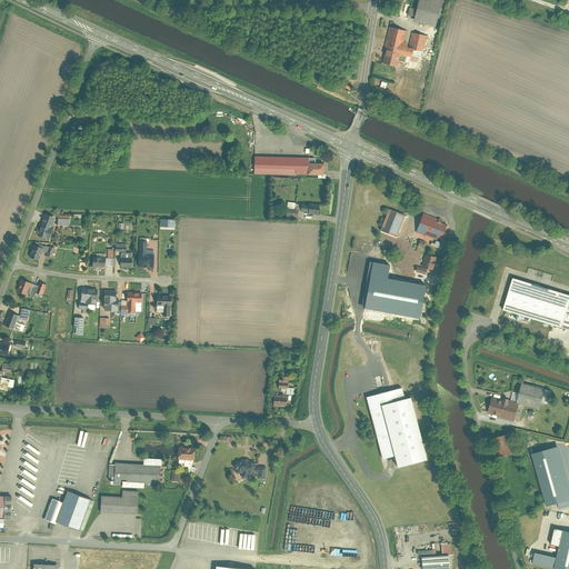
[(442,0),(419,0),(415,21),(436,27),(442,0)]
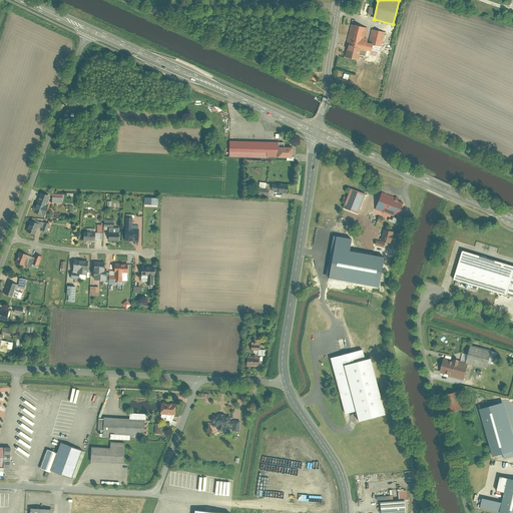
[(366,28),(351,25),(344,56),(359,59),(361,49),(372,51),(373,44),(369,43),(369,39),(364,38),(366,28)]
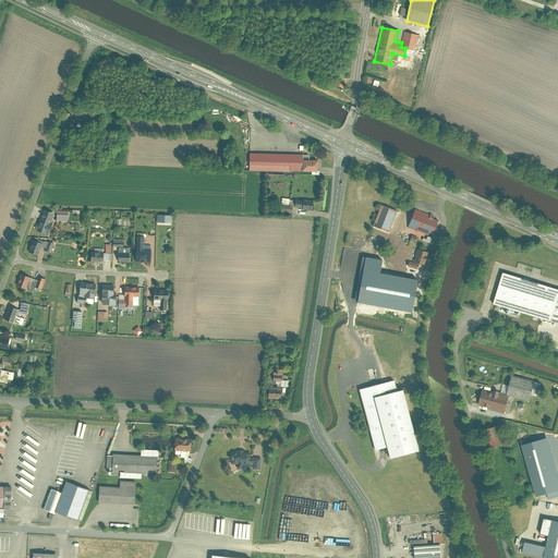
[(419,34),(404,31),(401,43),(401,47),(405,48),(414,50),(419,34)]
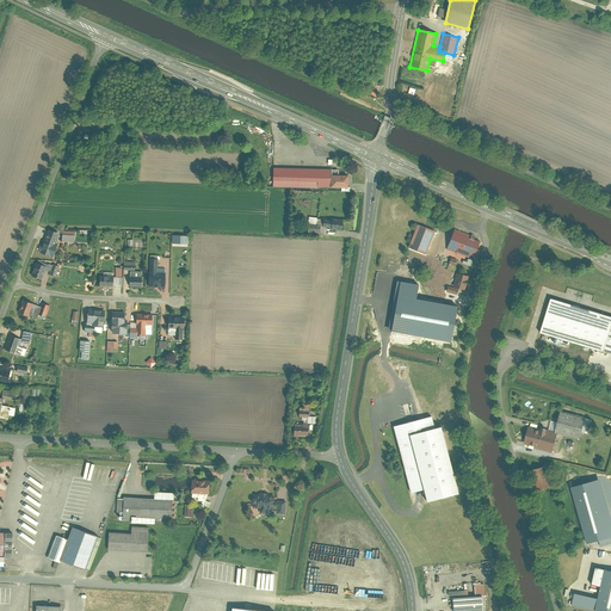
[(329,170),(272,168),(272,185),(328,187),(329,174),(329,170)]
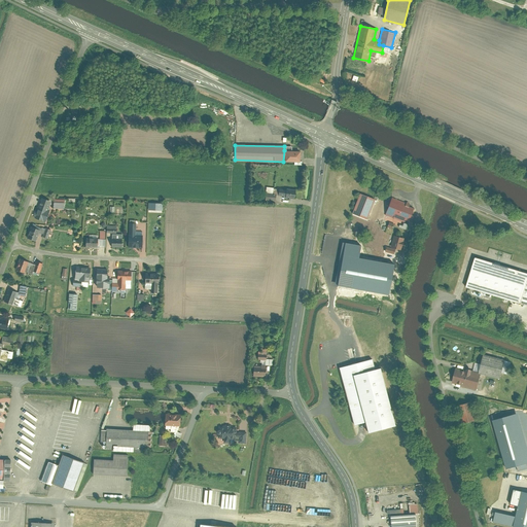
[(299,151),(284,150),(283,162),(297,162),(299,151)]
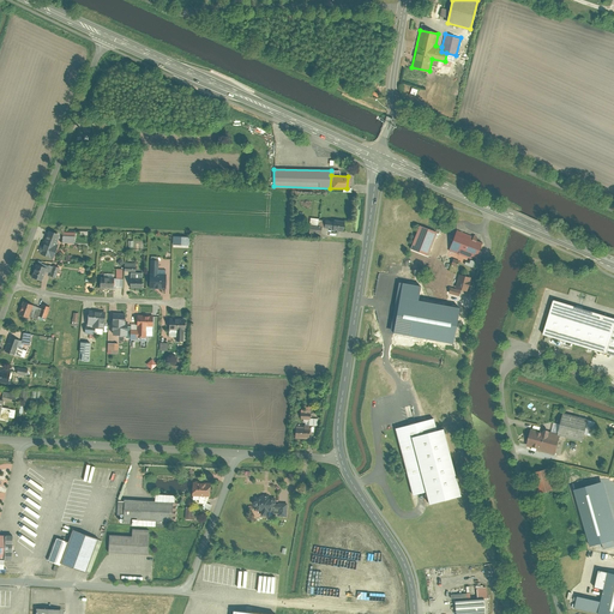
[(326,217),(326,221),(318,220),(317,226),(309,223),(308,233),(326,236),(327,228),(342,230),(344,221),(326,217)]
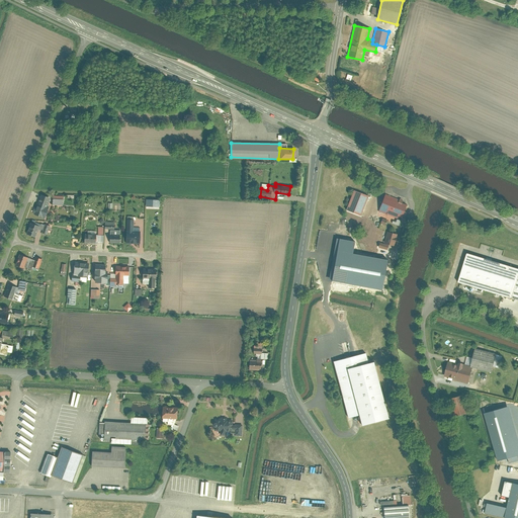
[(368,196),(352,190),(344,209),(360,216),(368,196)]
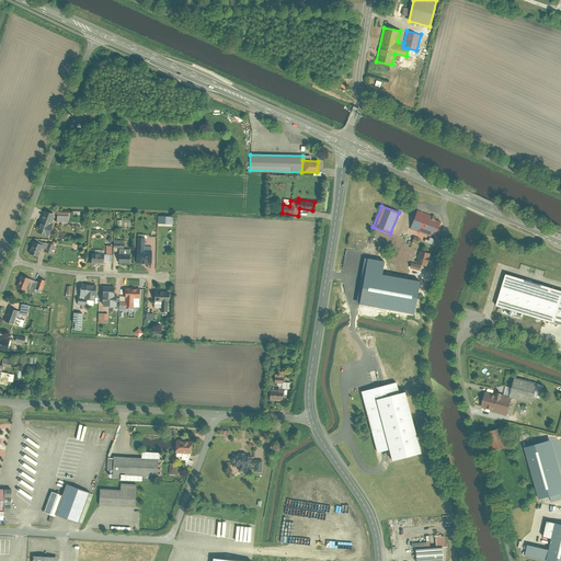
[(52,222),(55,214),(44,210),(37,232),(49,236),(54,224),(52,222)]
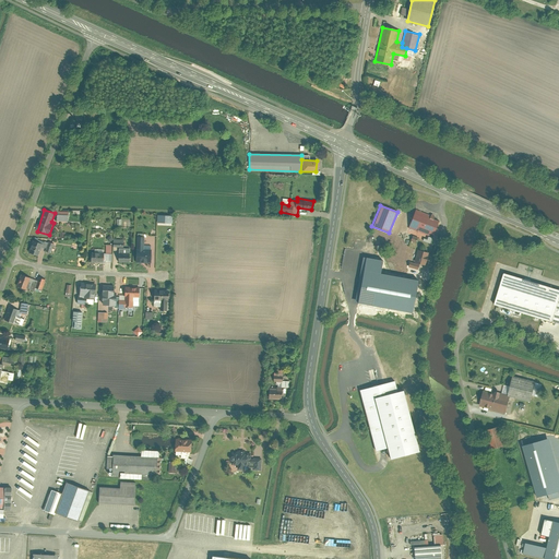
[(436,232),(440,222),(432,218),(433,216),(416,210),(408,228),(427,235),(428,232),(433,234),(435,232),(436,232)]
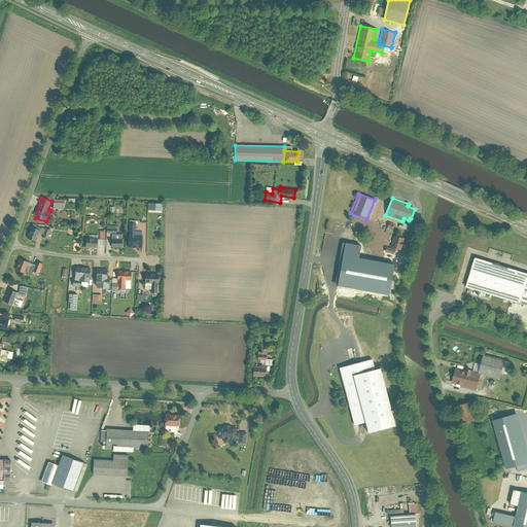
[(54,199),(54,208),(64,208),(64,199),(54,199)]
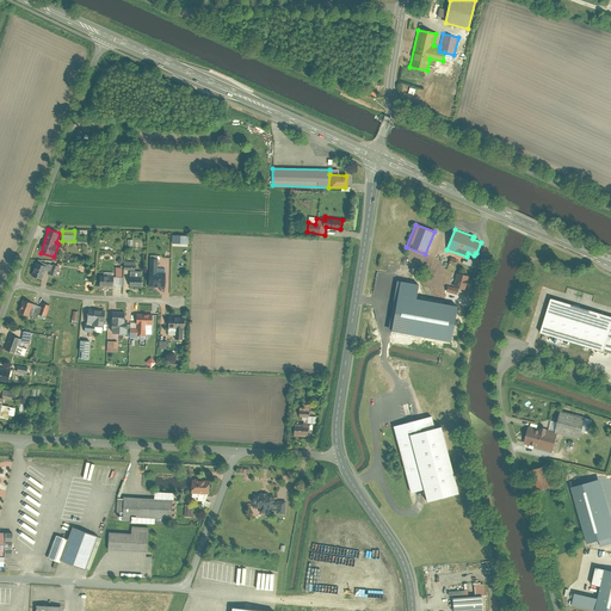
[(158,258),(149,258),(149,272),(148,272),(148,287),(165,287),(165,272),(158,272),(158,258)]
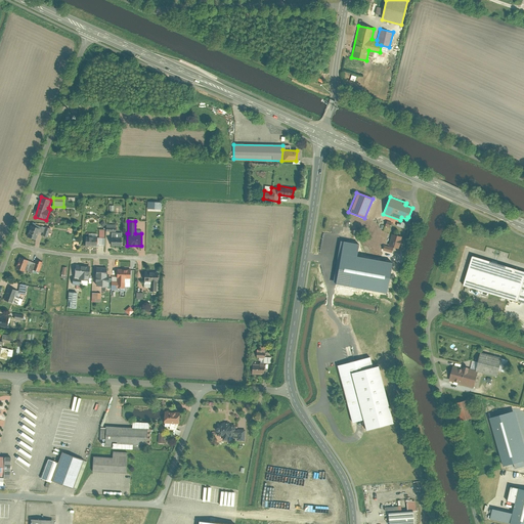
[(31,223),(26,236),(35,239),(38,230),(40,226),(31,223)]
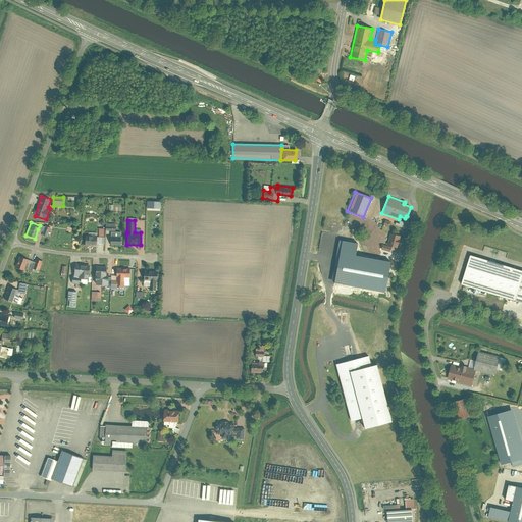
[(45,225),(44,226),(42,231),(41,233),(47,237),(51,227),(45,225)]
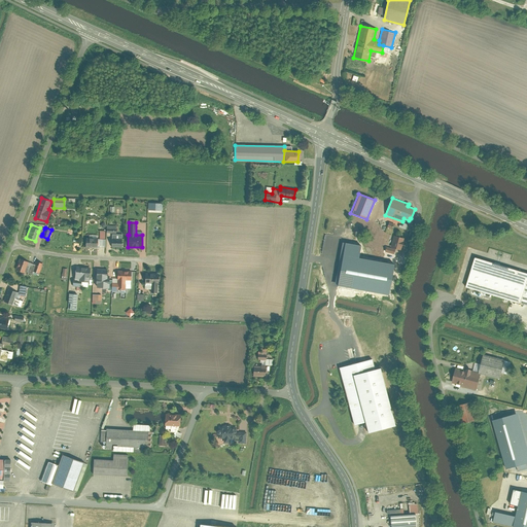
[(112,234),(112,246),(121,246),(121,234),(112,234)]
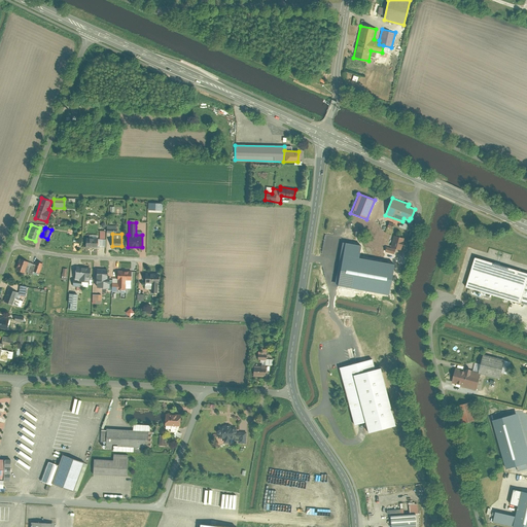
[(85,237),(84,246),(96,247),(97,235),(88,235),(88,238),(85,237)]
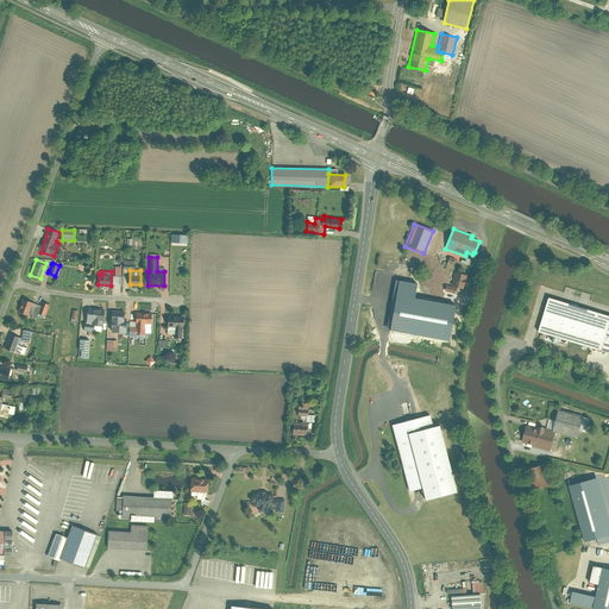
[(466,276),(456,271),(451,284),(462,289),(466,276)]
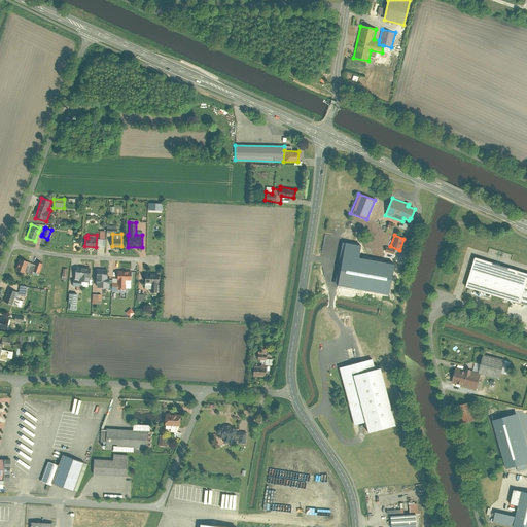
[(345,243),(337,285),(388,295),(394,265),(358,257),(360,246),(345,243)]
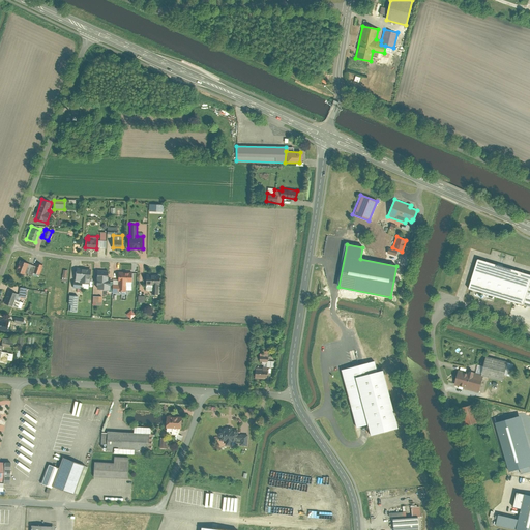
[(529,274),(475,259),(467,288),(529,306),(529,274)]
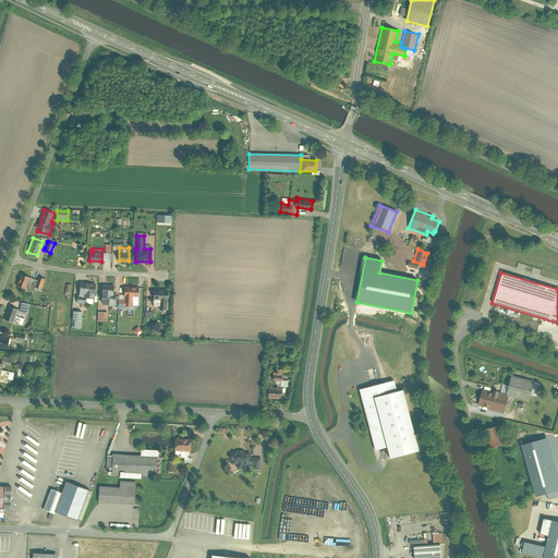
[(28,277),(20,274),(16,284),(25,288),(26,286),(28,277)]
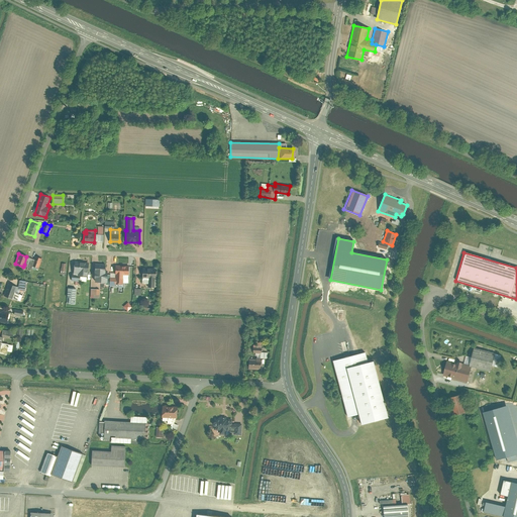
[(33,259),(31,266),(39,269),(42,259),(34,255),(33,259)]
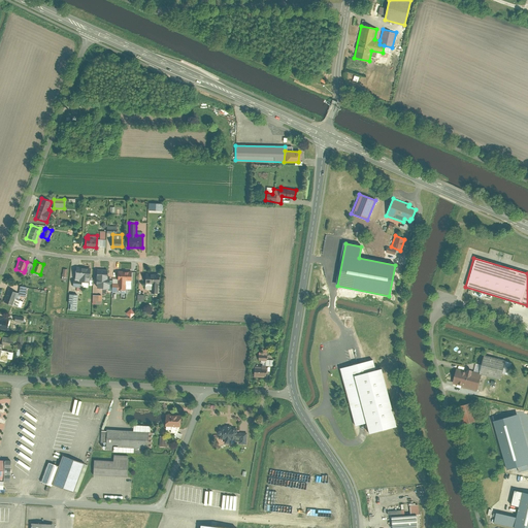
[(34,264),(27,262),(25,270),(32,272),(32,271),(34,264)]
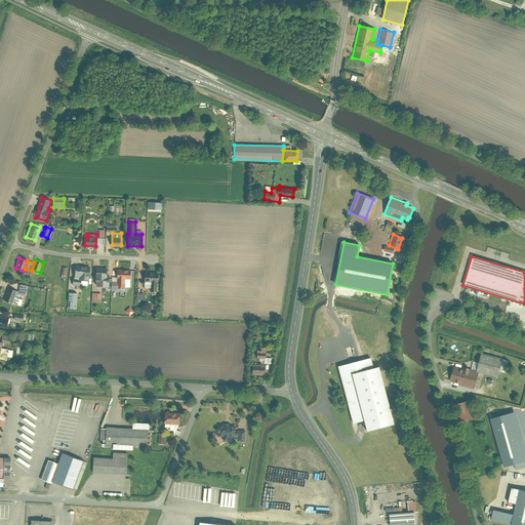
[(90,266),(76,265),(74,279),(88,280),(89,280),(90,266)]
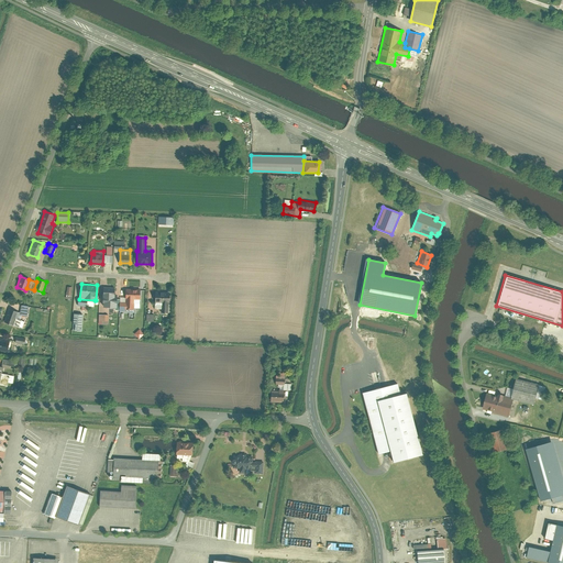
[(102,294),(102,307),(117,307),(117,298),(117,295),(114,295),(114,287),(105,287),(103,294),(102,294)]
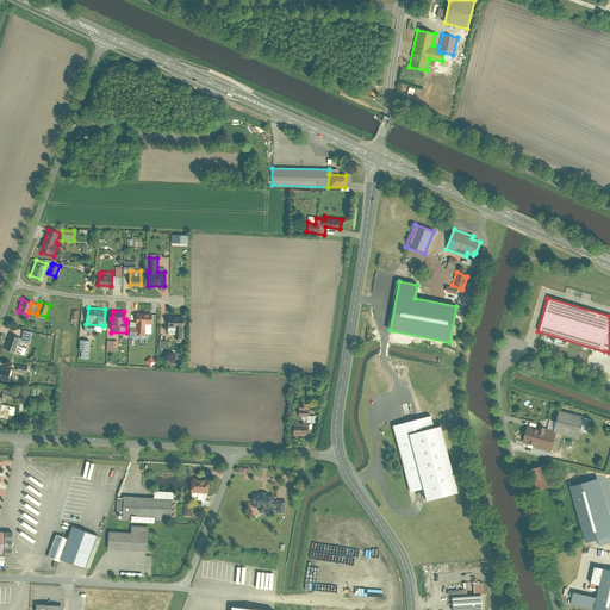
[(151,323),(153,313),(136,312),(136,323),(130,323),(130,334),(145,334),(145,323),(151,323)]
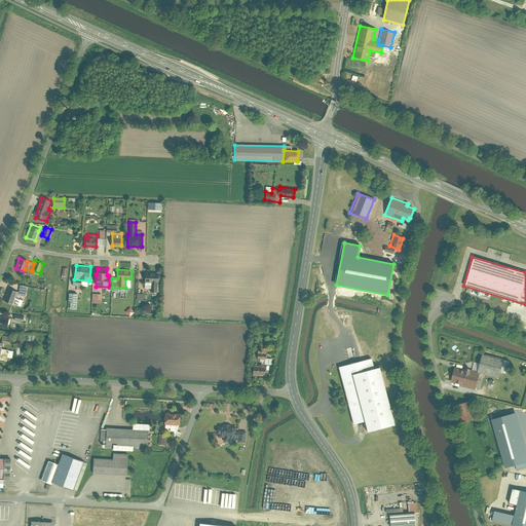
[(158,272),(144,272),(144,283),(149,283),(149,292),(157,292),(157,283),(158,272)]
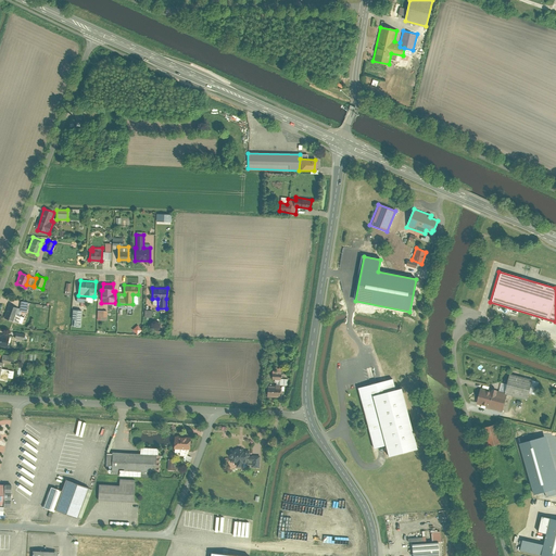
[(20,308),(19,308),(17,310),(21,311),(26,312),(28,302),(21,301),(20,308)]
